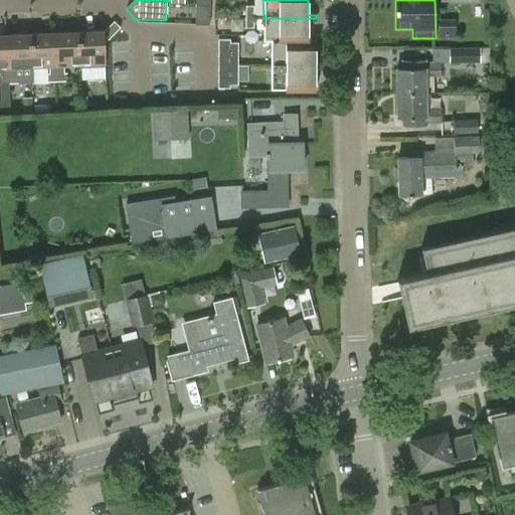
[(264,43),(271,43),(308,41),(308,21),(316,21),(316,18),(264,18),(264,43)]
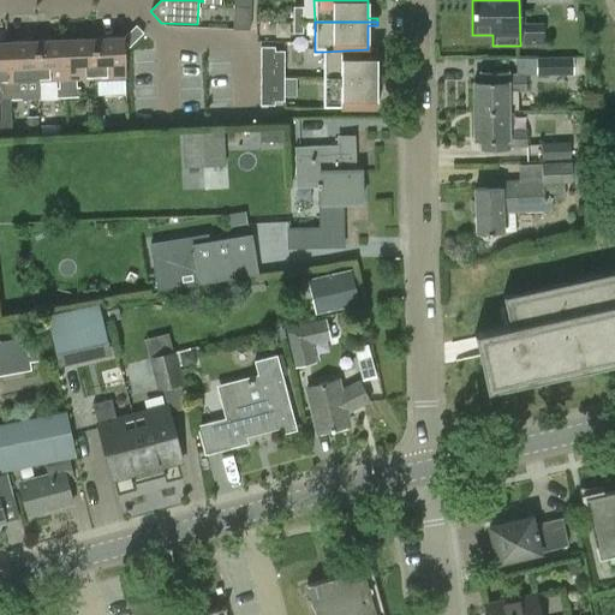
[(95,39),(96,79),(126,78),(125,53),(143,34),(136,27),(124,39),(124,37),(95,39)]
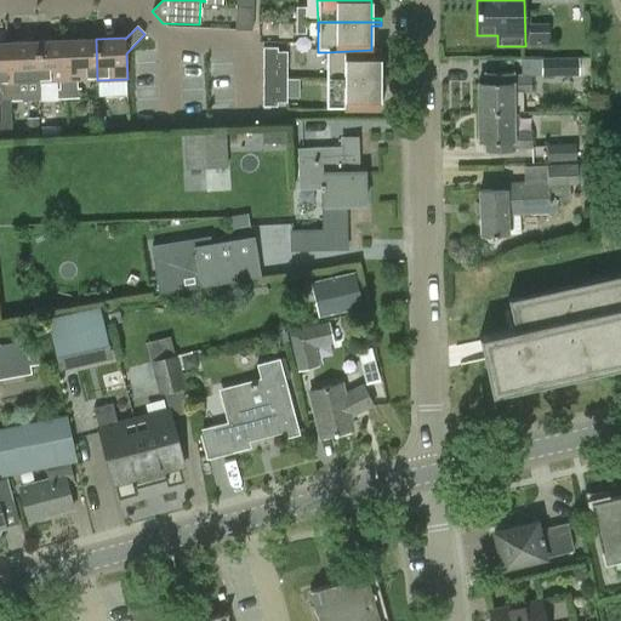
[(97,80),(96,39),(67,40),(69,100),(80,98),(80,89),(77,89),(77,81),(97,80)]
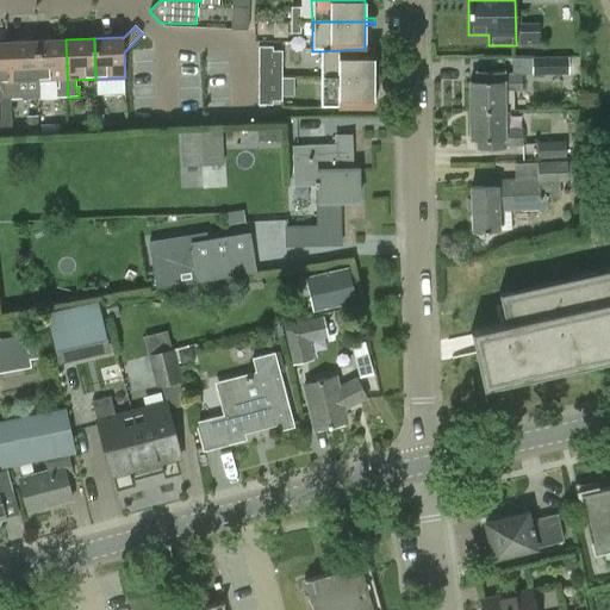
[(68,98),(66,39),(36,42),(37,81),(58,80),(58,88),(55,88),(56,98),(68,98)]
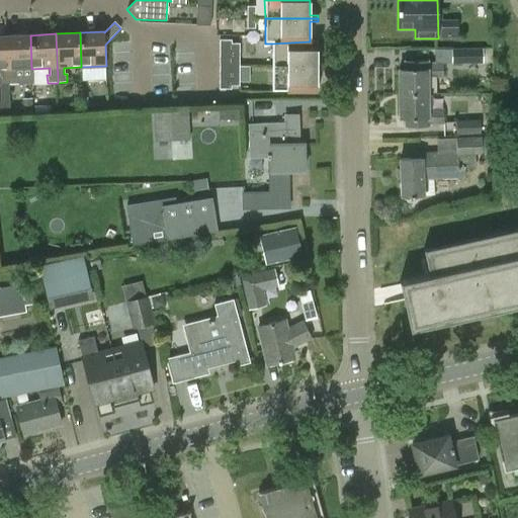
[(0,84),(9,85),(7,36),(0,35),(0,70),(1,70),(1,77),(0,77),(0,84)]
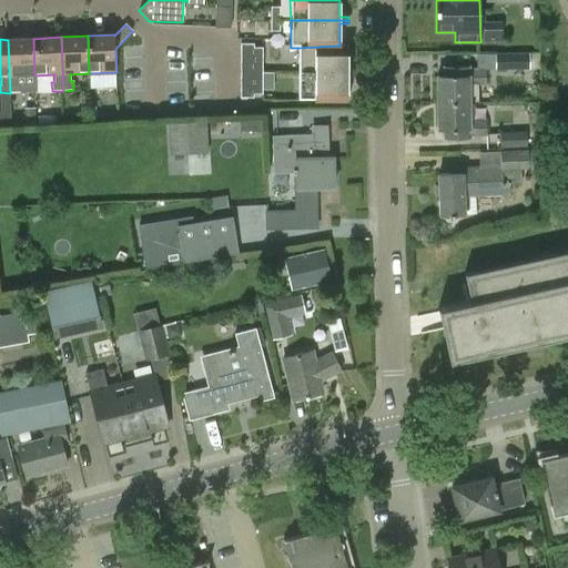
[(34,75),(33,39),(8,40),(10,93),(20,92),(20,83),(17,83),(17,77),(34,75)]
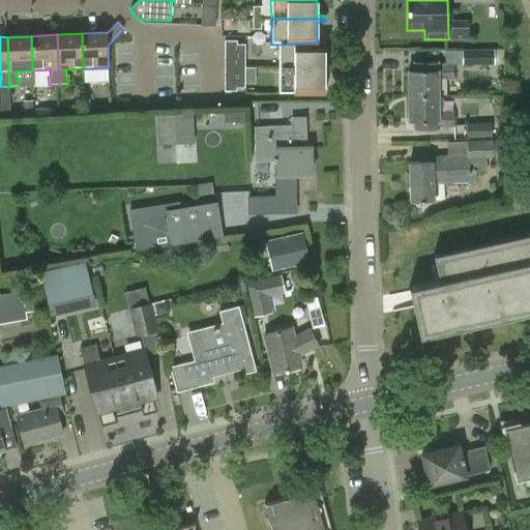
[(244,46),(236,46),(236,41),(224,41),(224,92),(236,92),(236,89),(244,89),(244,46)]
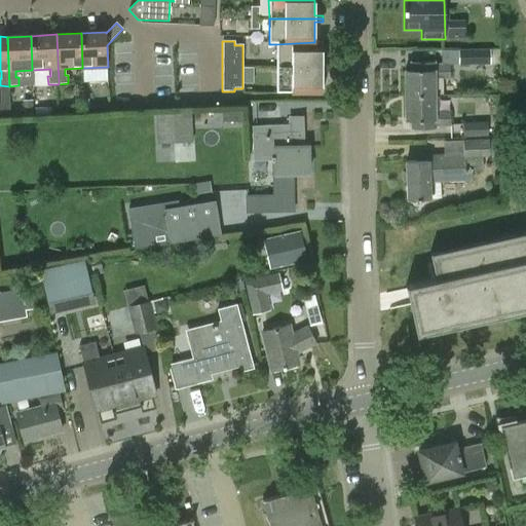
[(276,44),(276,68),(330,68),(330,65),(322,65),(322,42),(314,42),(276,44)]
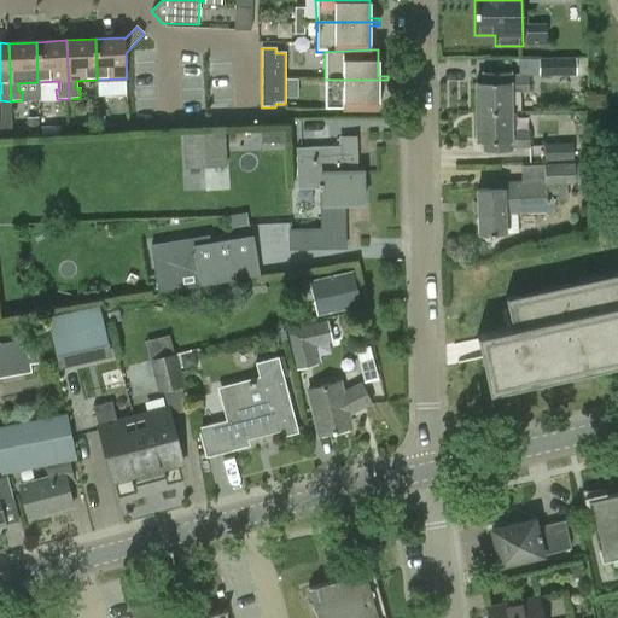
[(538,77),(576,76),(576,58),(538,59),(538,77)]
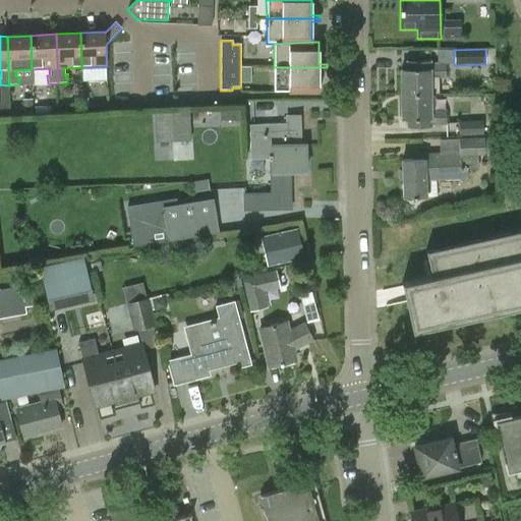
[(401,95),(430,95),(439,95),(439,78),(446,78),(445,63),(429,63),(429,61),(406,61),(405,70),(400,70),(401,95)]
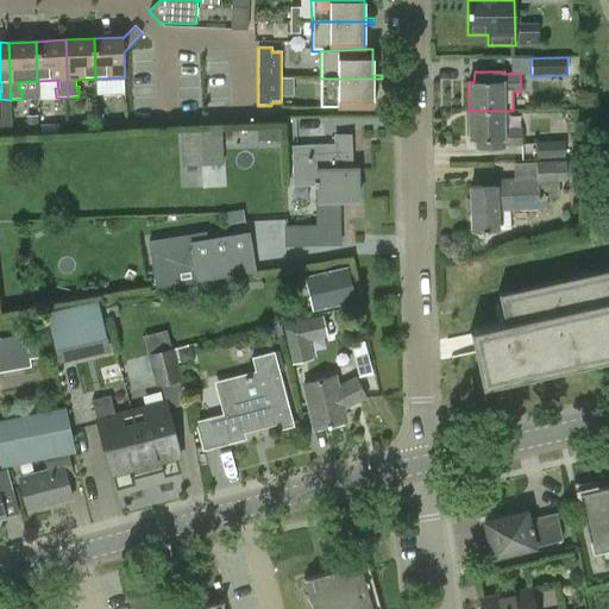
[(382,82),(382,79),(320,79),(320,108),(372,108),(372,82),(382,82)]
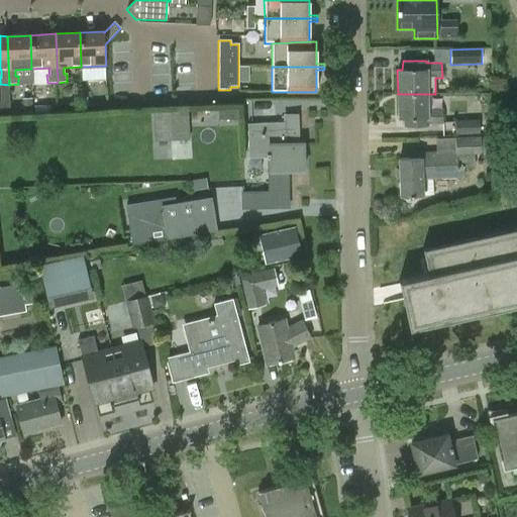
[(399,118),(402,118),(402,126),(428,126),(428,123),(443,123),(443,108),(427,108),(427,94),(398,94),(399,118)]
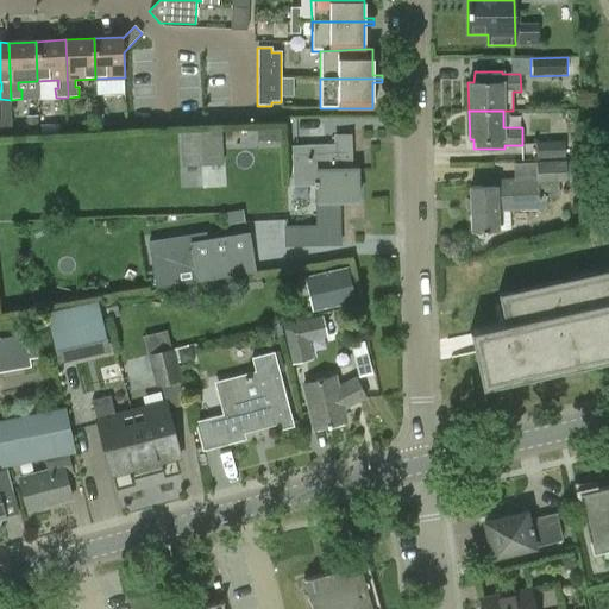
[(181,165),(223,163),(221,130),(180,132),(181,165)]
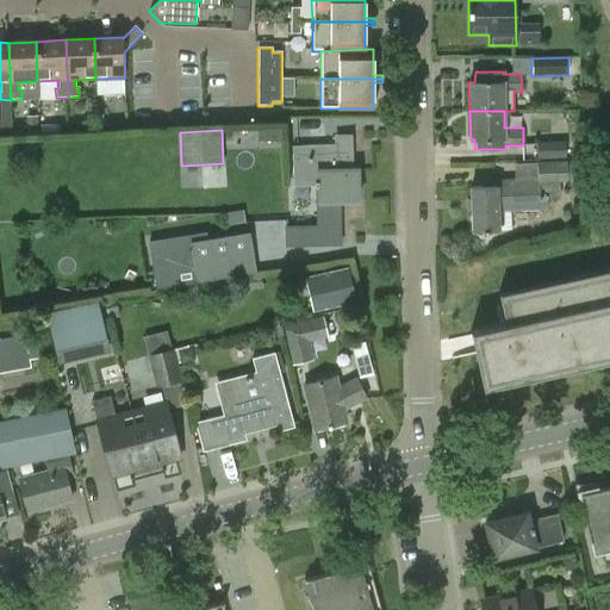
[(318,201),(358,200),(358,170),(350,170),(349,136),(335,136),(335,145),(292,148),(293,187),(317,186),(318,201)]
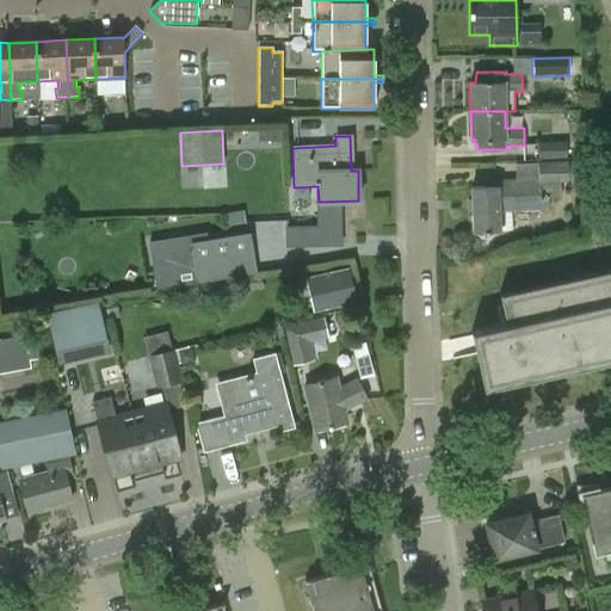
[(537,143),(537,159),(567,158),(567,142),(537,143)]
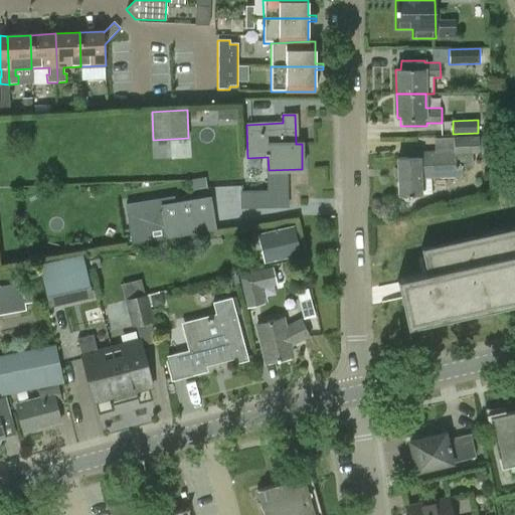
[(421,195),(420,178),(462,177),(462,168),(473,167),(472,154),(479,153),(478,138),(454,139),(454,151),(418,153),(418,158),(396,159),(398,196),(421,195)]
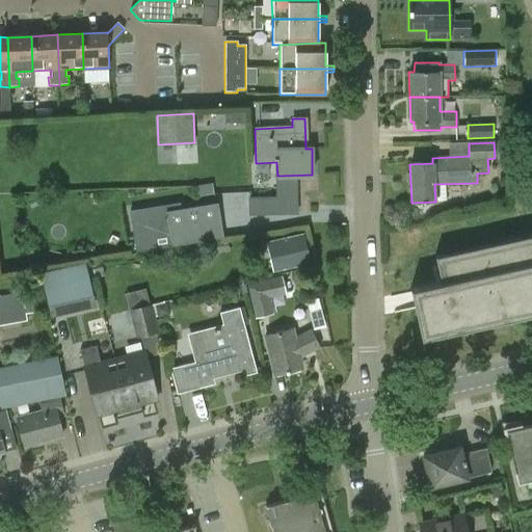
[(223,237),(217,202),(206,204),(204,194),(170,200),(173,209),(166,210),(167,217),(150,220),(155,247),(153,248),(153,249),(223,237)]
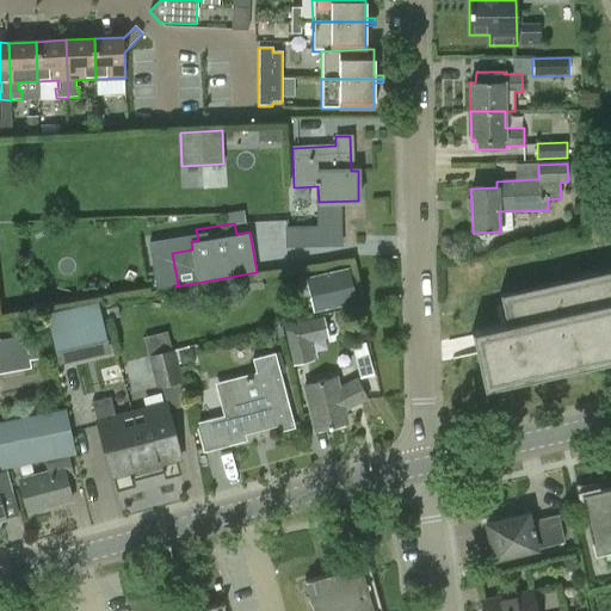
[(352,265),(308,275),(316,310),(359,302),(352,265)]
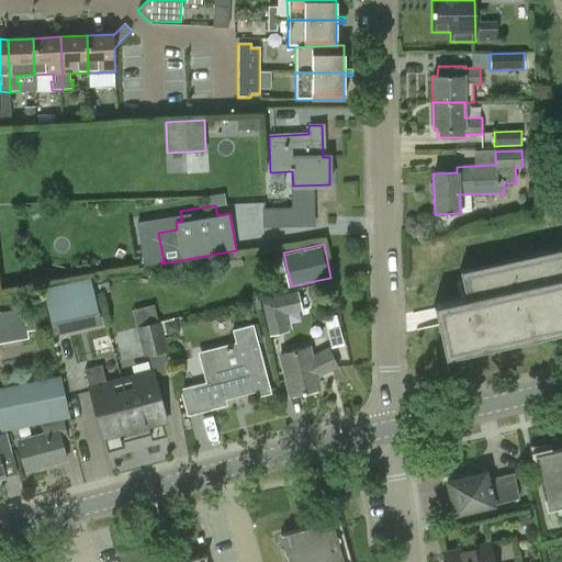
[(465,299),(434,305),(445,359),(561,333),(561,248),(459,271),(465,299)]
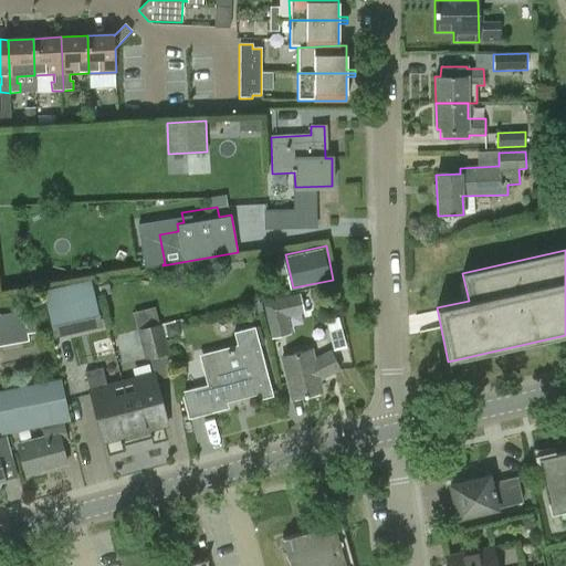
[(51,333),(69,328),(59,284),(41,287),(51,333)]
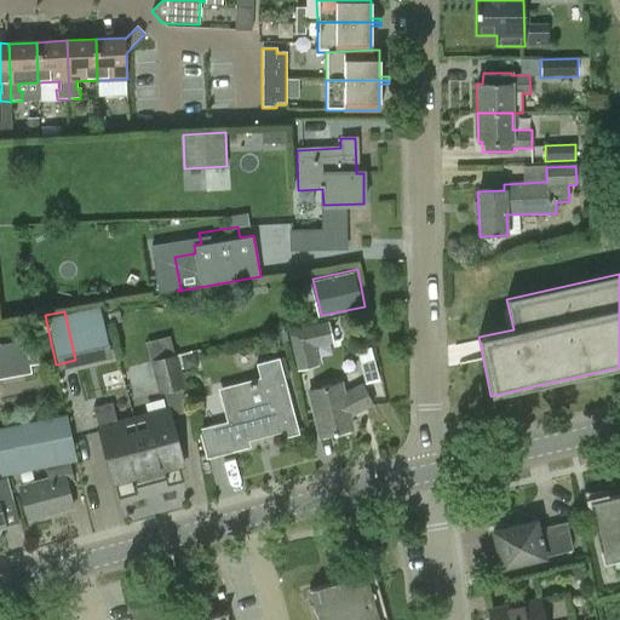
[(319,365),(309,327),(287,332),(298,371),(319,365)]
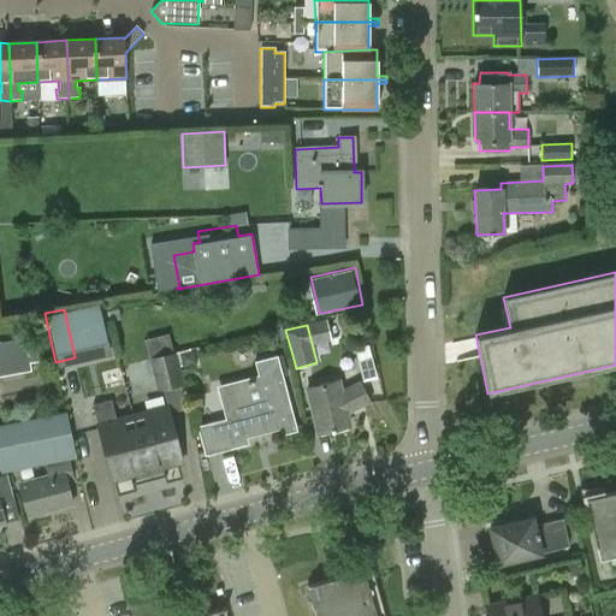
[(366,377),(378,375),(374,348),(362,349),(366,377)]
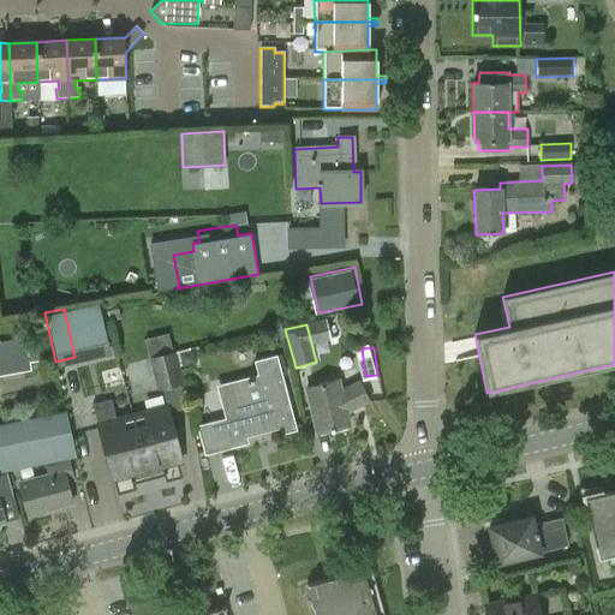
[(0,376),(31,370),(28,352),(0,356),(0,376)]
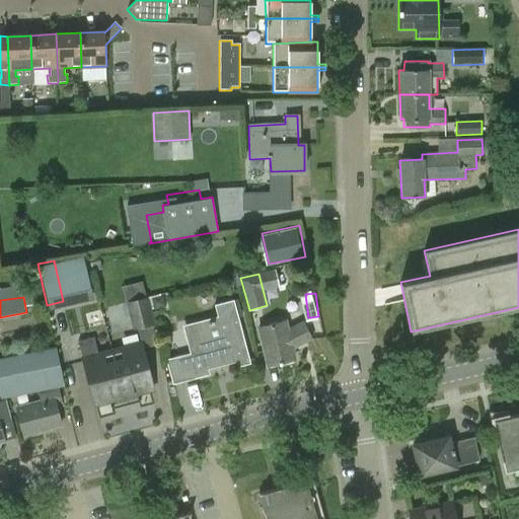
[(135,329),(153,324),(147,298),(129,303),(135,329)]
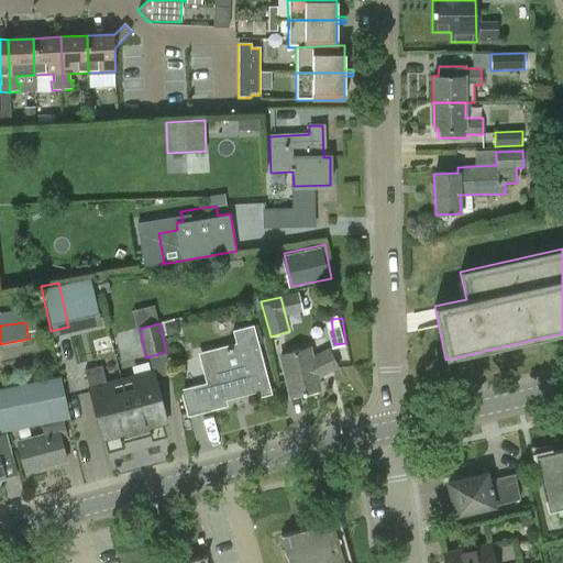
[(257,398),(272,395),(253,326),(232,331),(236,345),(198,355),(206,384),(180,390),(187,417),(224,407),(222,399),(255,390),(257,398)]
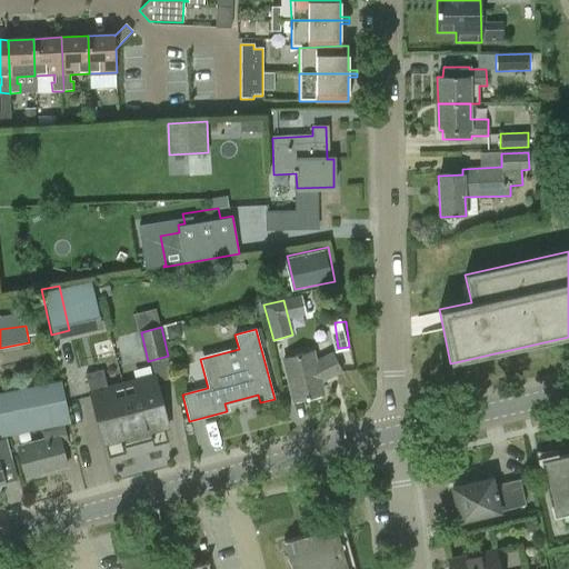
[(322,393),(320,382),(340,372),(331,353),(316,362),(312,352),(283,359),(293,401),(322,393)]
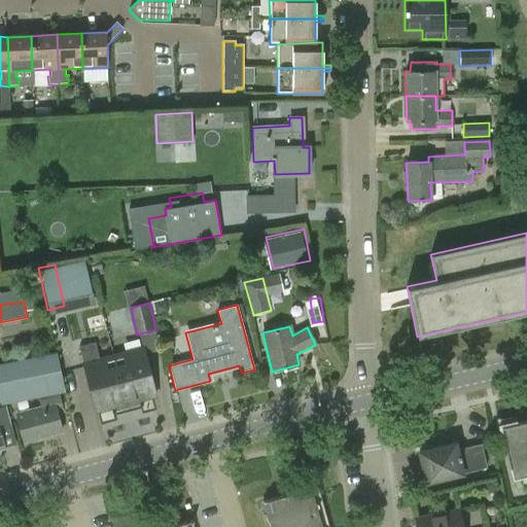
[(117,409),(127,406),(113,356),(100,360),(96,343),(79,348),(97,412),(117,407),(117,409)]
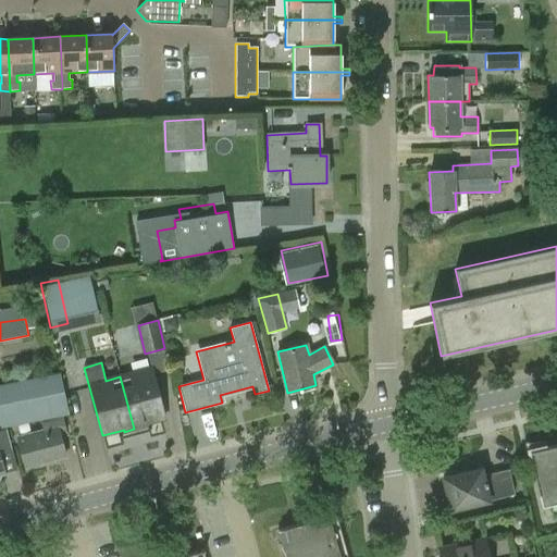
[(164,419),(151,368),(120,376),(134,429),(144,426),(144,424),(164,419)]
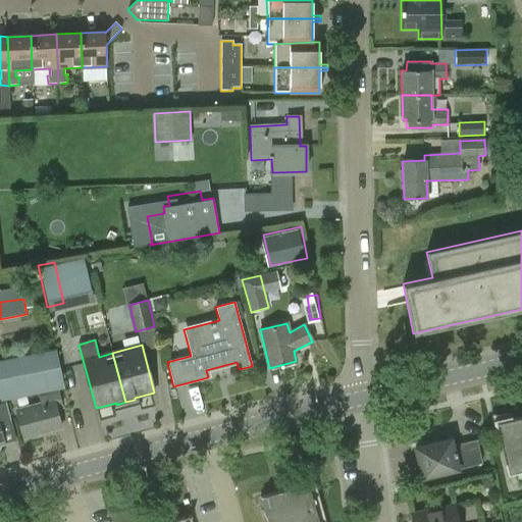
[(0,400),(63,388),(56,351),(0,361),(0,400)]
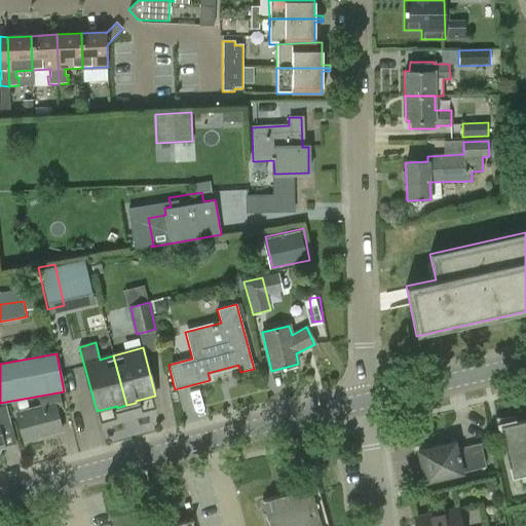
[(55,410),(62,408),(59,395),(40,400),(42,407),(17,413),(25,442),(62,431),(55,410)]
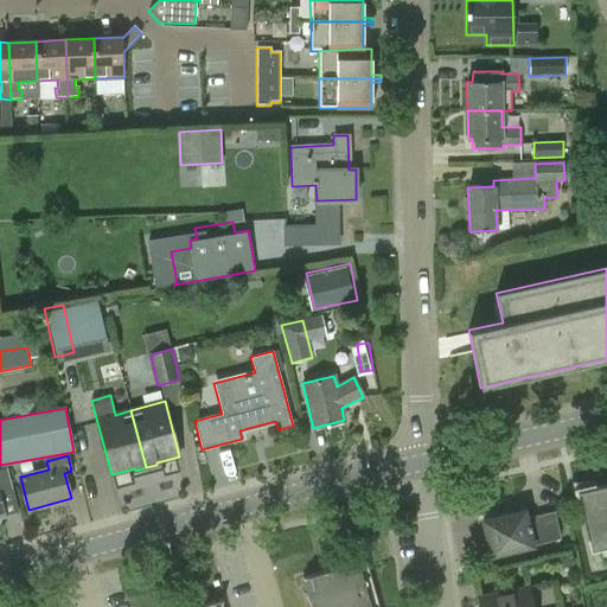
[(0,518),(0,516),(5,516),(0,497),(0,493),(12,490),(6,468),(0,468),(0,519),(0,518)]
